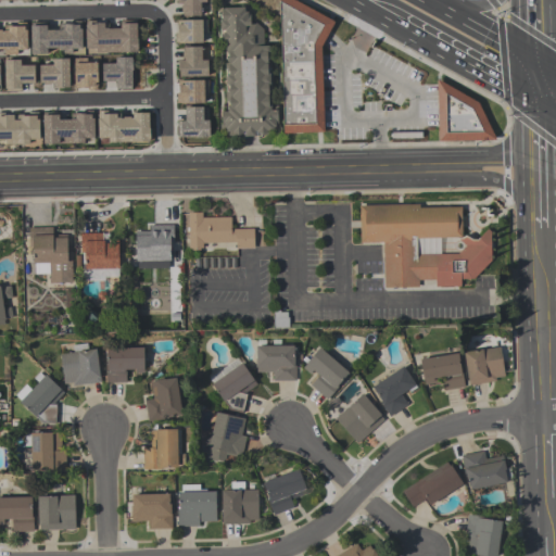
[(205,0),(205,2),(200,2),(200,15),(182,16),(182,12),(181,12),(180,4),(182,4),(181,2),(180,2),(180,3),(176,4),(176,0),(205,0)]
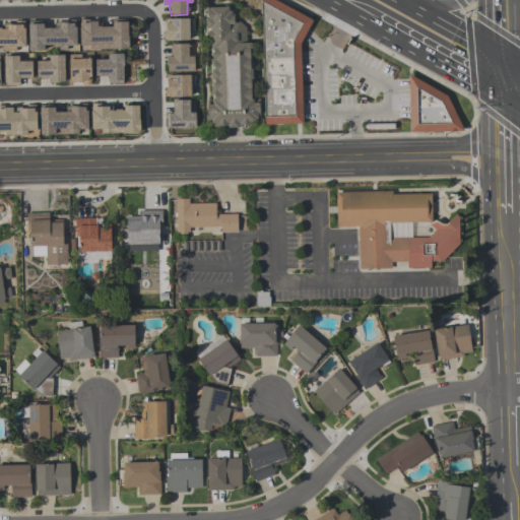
[(301,123),(299,44),(312,19),(275,0),(261,0),(263,124),(301,123)]
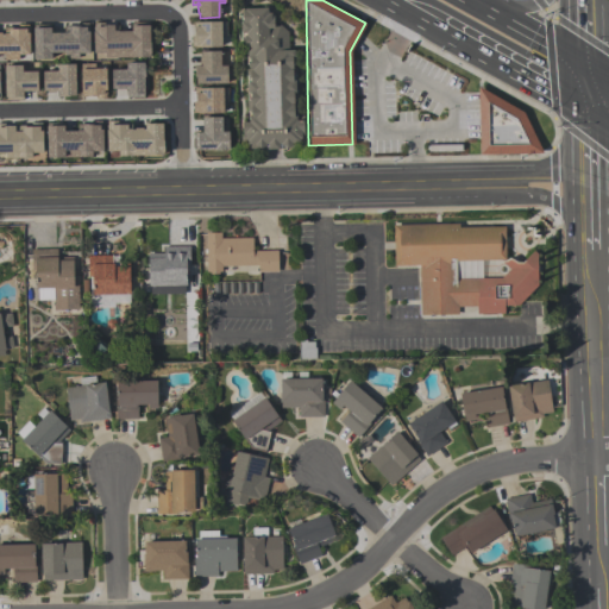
[(305,142),(300,142),(300,143),(293,143),(293,145),(289,145),(288,148),(284,148),(283,145),(278,145),(278,149),(268,149),(268,145),(263,145),(262,148),(259,148),(257,146),(255,146),(255,144),(246,144),(246,140),(244,140),(244,138),(242,138),(242,123),(249,121),(249,117),(251,117),(251,113),(249,112),(249,108),(251,107),(251,102),(249,101),(249,99),(250,98),(250,93),(248,93),(248,81),(250,81),(250,77),(248,76),(248,74),(250,71),(250,68),(248,66),(248,63),(250,62),(250,58),(246,58),(246,45),(244,46),(244,43),(242,42),(242,39),(243,37),(243,35),(245,35),(245,33),(240,33),(240,22),(243,20),(243,17),(240,16),(240,13),(243,12),(243,10),(245,10),(245,8),(268,7),(268,12),(274,12),(274,25),(280,25),(288,32),(288,50),(294,50),(294,57),(292,57),(292,61),(294,62),(294,64),(292,66),(292,71),(294,71),(294,75),(293,75),(293,80),(293,81),(295,81),(295,93),(293,93),(293,96),(295,98),(295,100),(294,101),(294,107),(295,108),(295,111),(294,112),(294,115),(296,115),(296,120),(303,120),(303,135),(305,135),(305,139),(303,139),(305,142)]
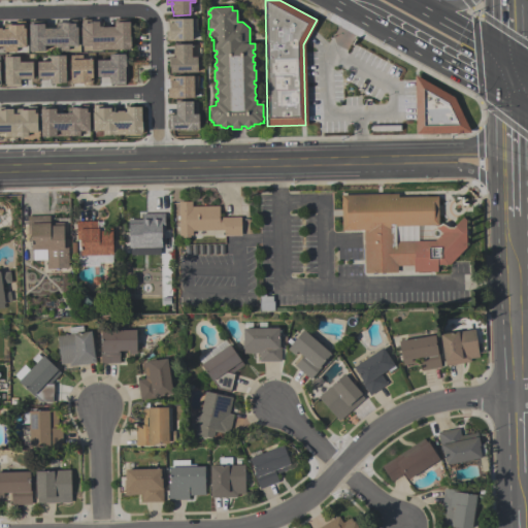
[(168,19),(191,19),(196,19),(196,31),(192,31),(192,40),(169,41),(169,40),(166,40),(165,31),(168,31),(168,19)]
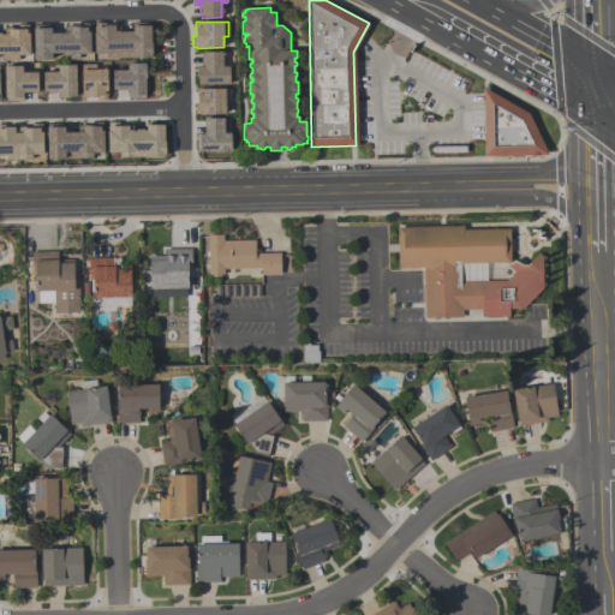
[(90,53),(78,53),(78,59),(65,59),(65,52),(53,53),(53,59),(35,59),(34,25),(52,24),(52,33),(65,33),(65,27),(69,27),(69,25),(79,25),(79,24),(89,23),(90,31),(90,53)]
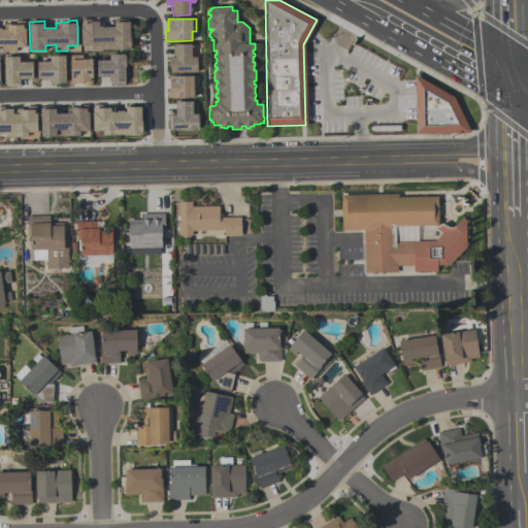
[(131,50),(116,50),(116,51),(91,51),(91,46),(81,46),(80,20),(91,20),(91,21),(99,21),(99,22),(102,22),(103,27),(113,27),(113,20),(129,20),(130,36),(131,36),(131,50)]
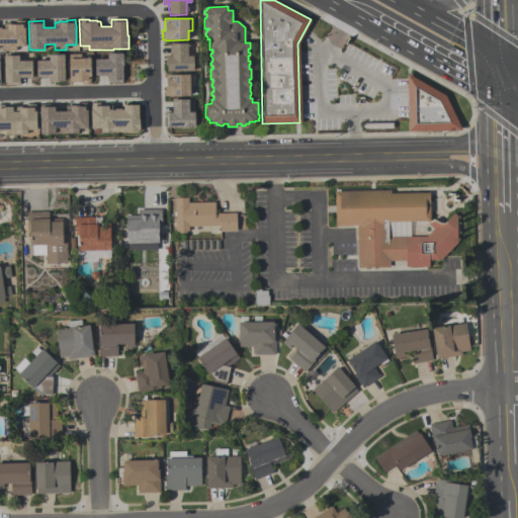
[(16,51),(4,51),(4,45),(0,45),(0,26),(1,26),(1,27),(3,27),(3,22),(15,22),(15,21),(24,20),(24,27),(25,26),(25,46),(15,47),(16,51)]
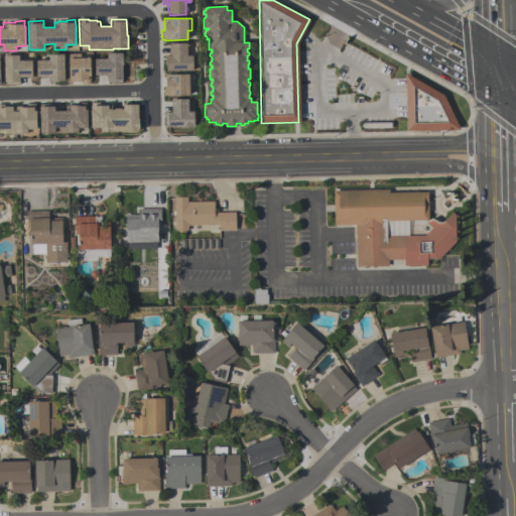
[(192,71),(166,71),(166,66),(165,66),(164,55),(170,55),(170,53),(169,53),(168,46),(170,46),(169,42),(186,42),(186,54),(192,54),(192,71)]
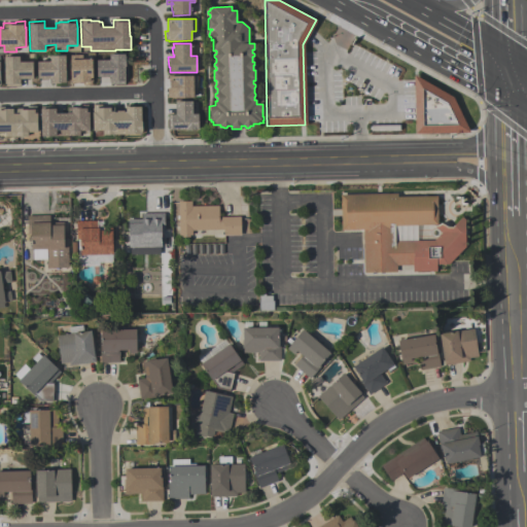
[(125,84),(110,84),(110,76),(97,77),(97,60),(109,60),(109,54),(125,54),(125,56),(126,56),(126,66),(125,67),(125,80),(125,84)]
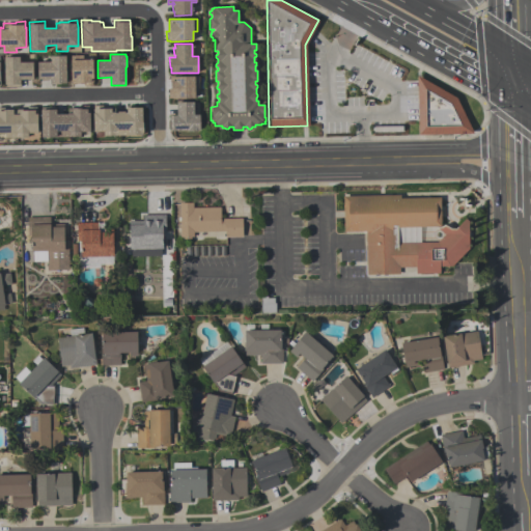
[(66,83),(60,84),(60,85),(50,85),(50,78),(49,78),(49,80),(42,80),(42,79),(38,79),(37,62),(50,61),(50,55),(65,55),(66,83)]
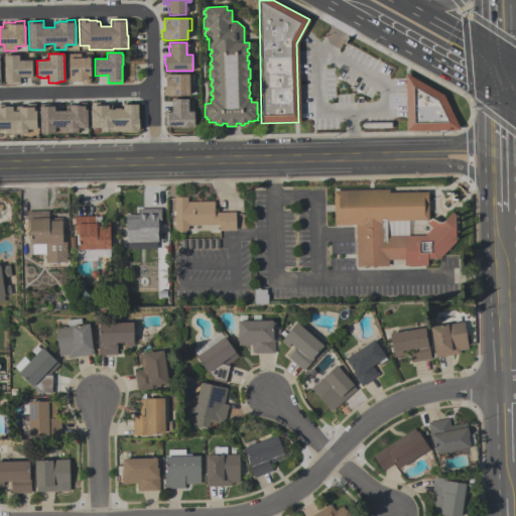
[(32,77),(19,77),(19,85),(5,85),(4,54),(19,54),(19,60),(31,59),(32,77)]
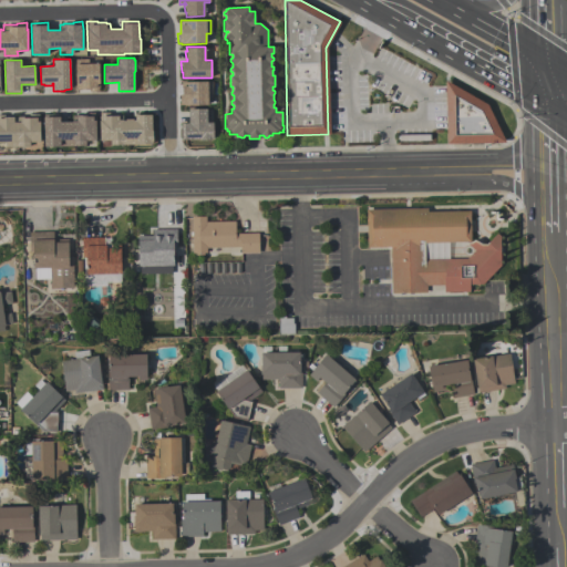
[(99,92),(89,92),(89,89),(82,90),(76,90),(75,60),(86,60),(86,63),(99,63),(99,88),(99,92)]
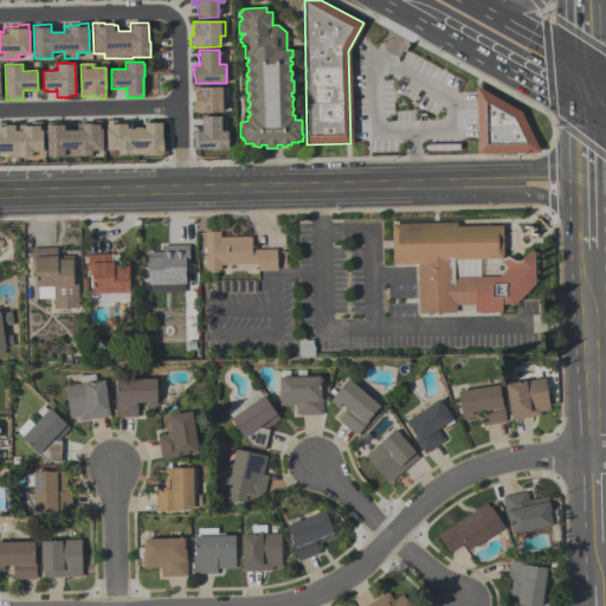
[(475,85),(520,111),(540,152),(476,153),(475,85)]
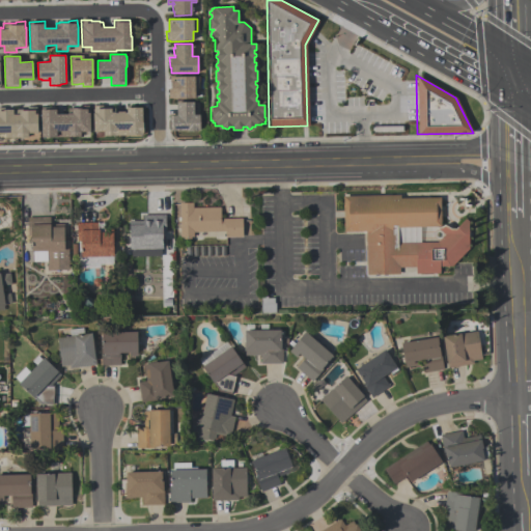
[(194,98),(175,99),(168,99),(168,89),(170,88),(170,77),(194,76),(194,77),(198,77),(198,89),(194,89),(194,98)]
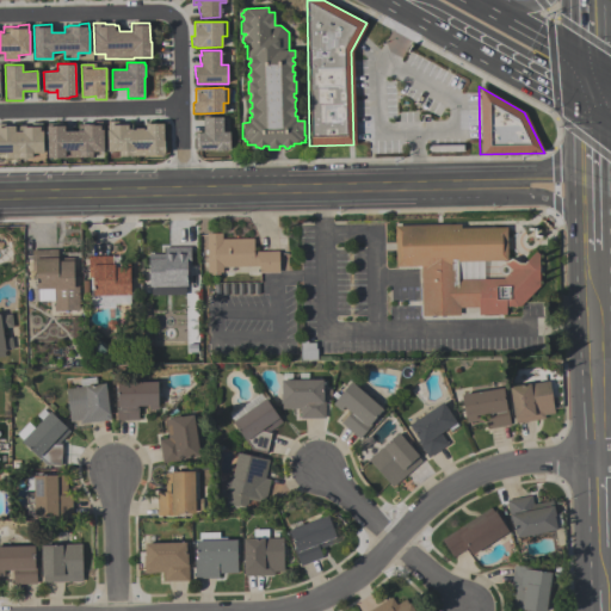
[(195,133),(198,133),(198,131),(203,131),(203,117),(222,117),(222,131),(229,131),(229,149),(195,149),(195,133)]
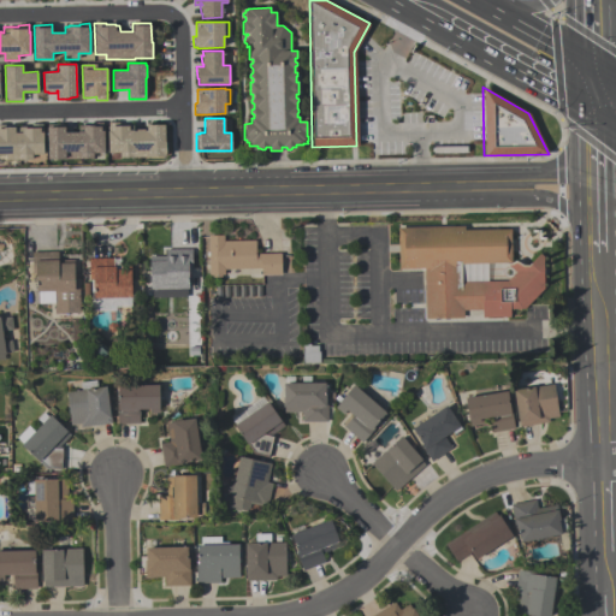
[(167,155),(120,157),(120,152),(108,152),(108,123),(119,122),(120,124),(134,124),(134,130),(136,130),(136,129),(144,129),(144,124),(165,124),(165,141),(166,141),(167,155)]
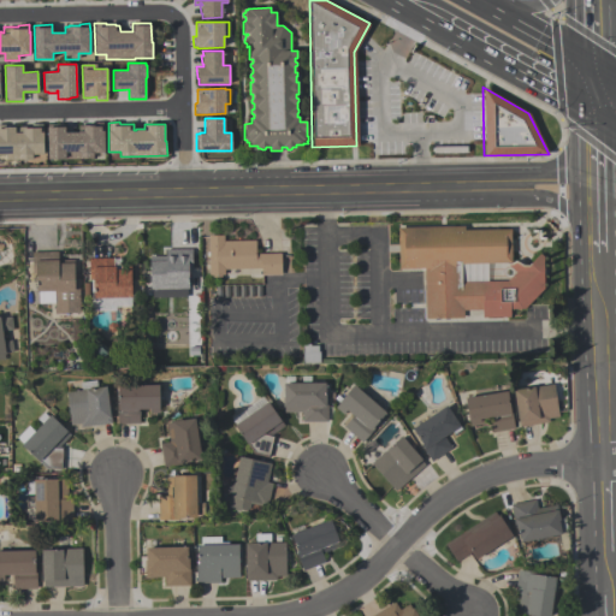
[(105,152),(92,152),(93,158),(48,159),(47,124),(65,123),(65,131),(78,131),(78,125),(94,125),(94,123),(102,123),(102,130),(105,130),(105,152)]
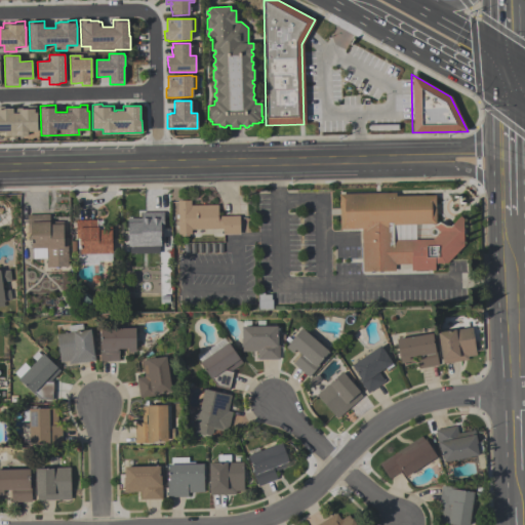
[(37,131),(28,131),(28,136),(5,136),(5,131),(0,131),(0,106),(12,106),(12,108),(27,108),(27,106),(36,106),(36,112),(37,112),(37,131)]
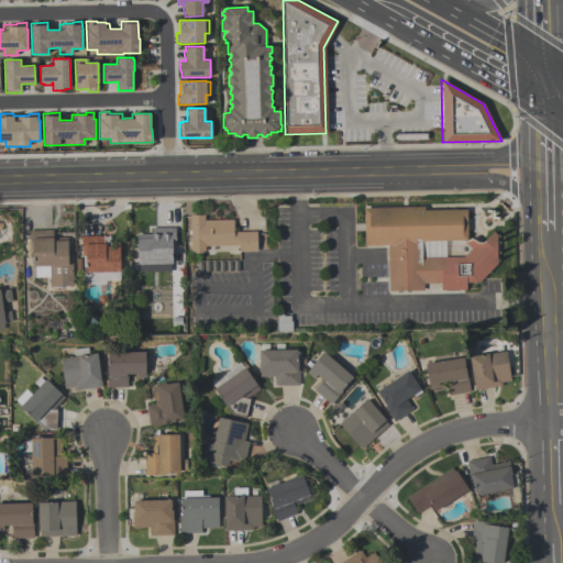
[(367,206),(368,245),(387,245),(417,244),(416,240),(466,239),(465,208),(424,209),(424,205),(367,206)]
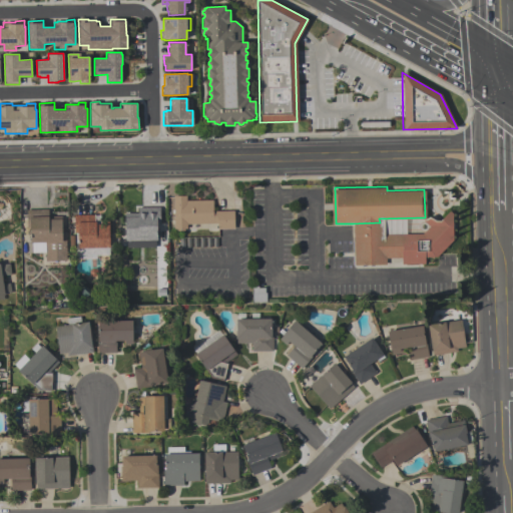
[(212,211),(233,211),(233,228),(216,228),(216,224),(186,224),(186,228),(173,228),(173,195),(186,195),(186,200),(212,200),(212,211)]
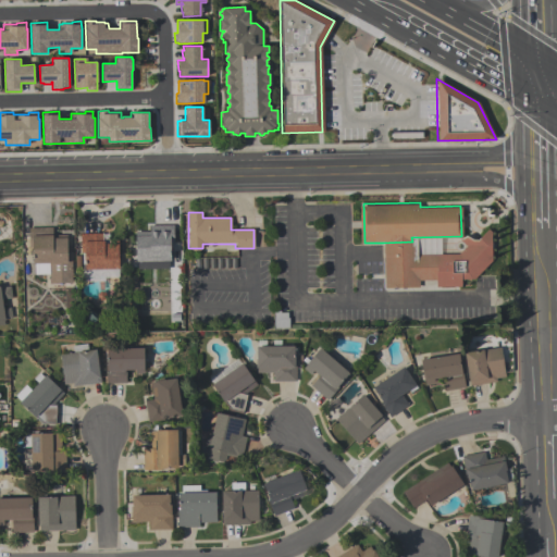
[(170,269),(137,269),(137,261),(136,261),(136,232),(149,232),(149,225),(173,225),(173,244),(171,244),(171,260),(170,260),(170,269)]
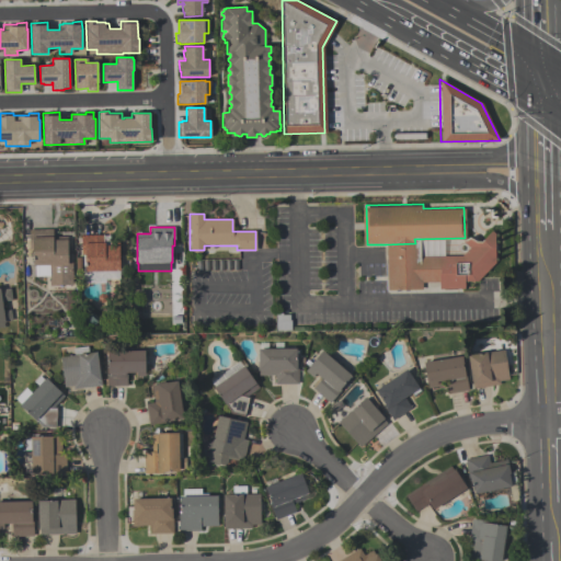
[(53,229),(53,240),(68,240),(68,254),(72,254),(72,285),(49,285),(49,277),(35,277),(35,265),(33,265),(33,249),(30,249),(30,230),(53,229)]
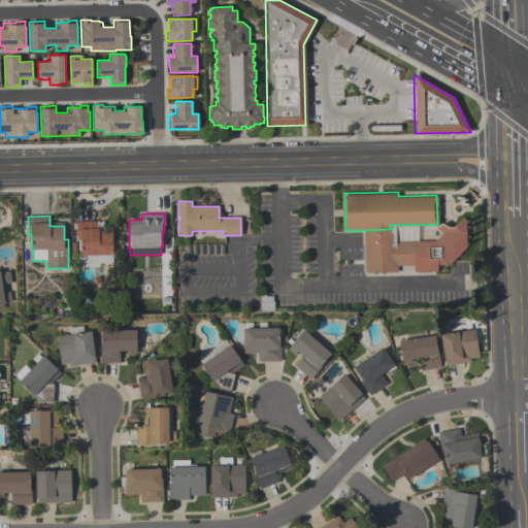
[(363,230),(364,273),(399,272),(398,265),(414,265),(415,271),(437,271),(436,265),(450,265),(467,245),(467,220),(462,220),(455,226),(443,225),(436,229),(442,235),(436,242),(391,243),(391,229),(363,230)]
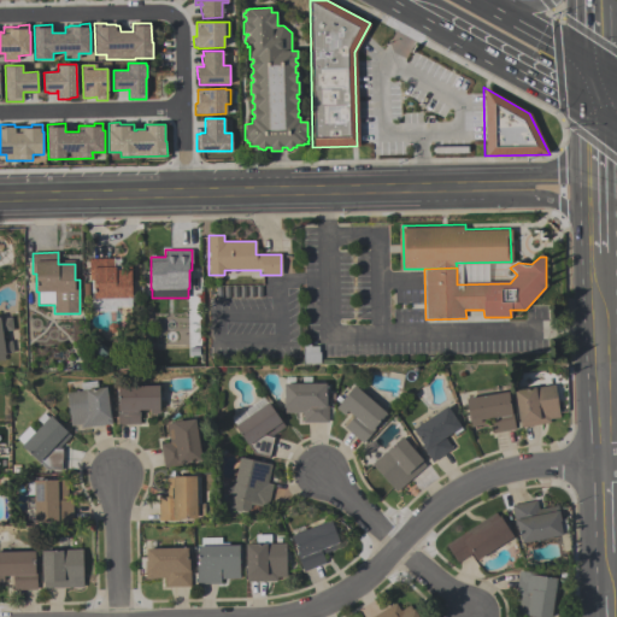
[(113,259),(113,266),(116,266),(116,270),(131,270),(131,298),(94,298),(94,281),(89,281),(89,259),(113,259)]
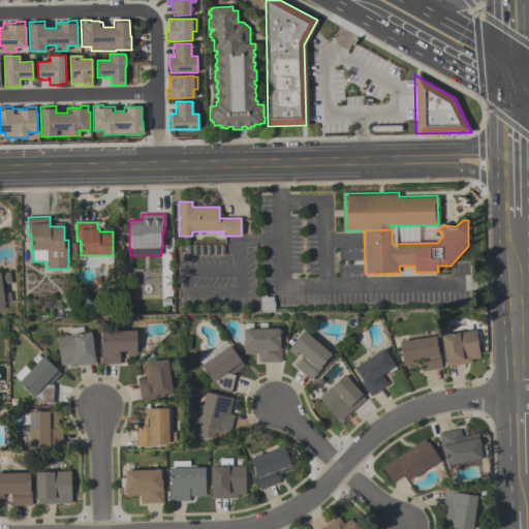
[(0,274),(9,273),(11,284),(2,285),(3,293),(9,292),(11,303),(3,305),(4,309),(0,309),(0,274)]
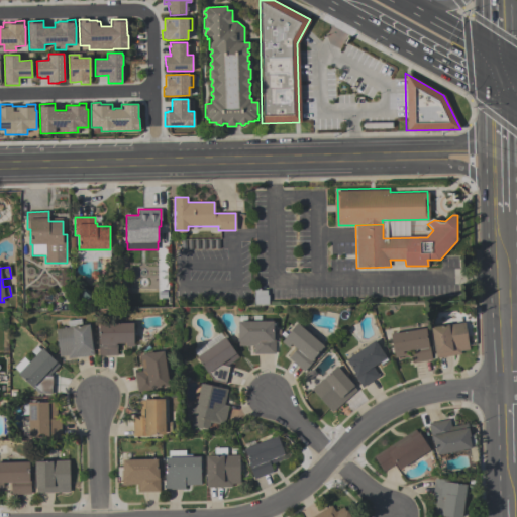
[(267,305),(268,290),(253,290),(253,305),(267,305)]
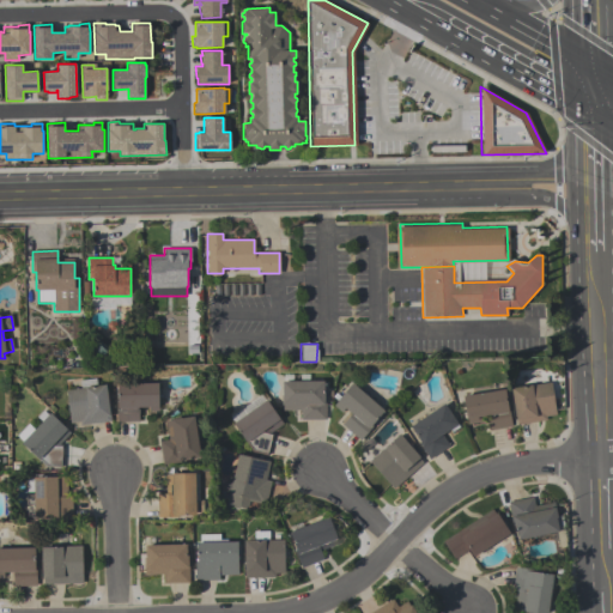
[(111,422),(80,426),(79,423),(71,424),(66,390),(80,388),(80,381),(95,378),(96,386),(105,384),(111,422)]
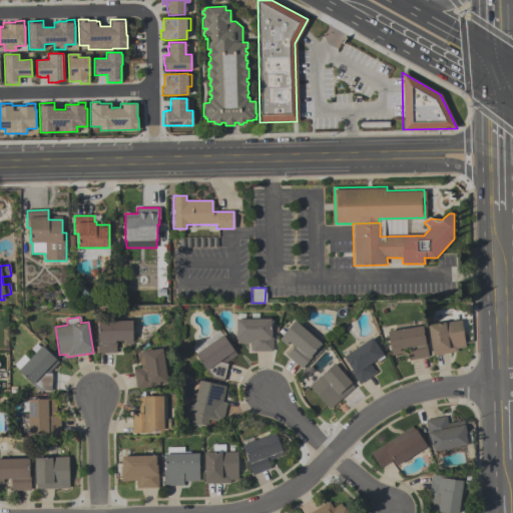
[(236,319),(271,319),(271,335),(273,335),(273,352),(251,352),(251,344),(236,344),(236,340),(235,340),(235,331),(236,331),(236,319)]
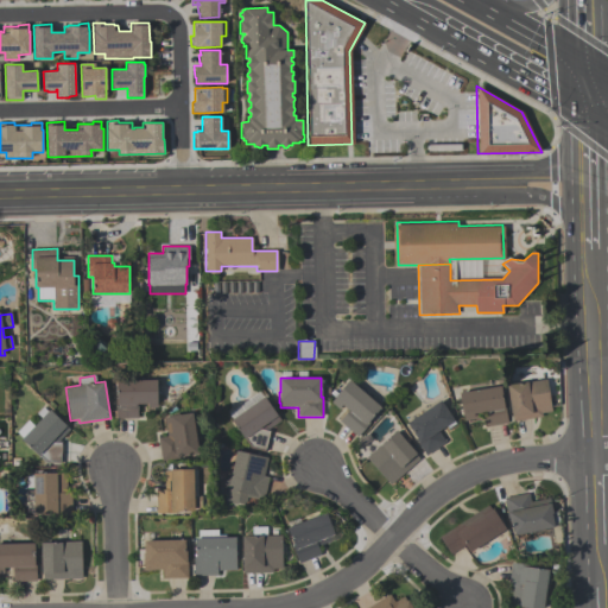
[(157,407),(147,409),(147,404),(138,404),(138,418),(115,418),(115,399),(118,399),(116,380),(157,379),(157,407)]
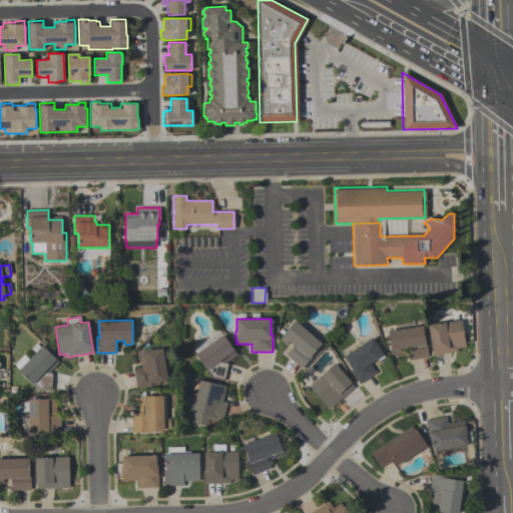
[(432,356),(427,325),(445,322),(445,323),(461,320),(465,347),(457,349),(457,352),(432,356)]
